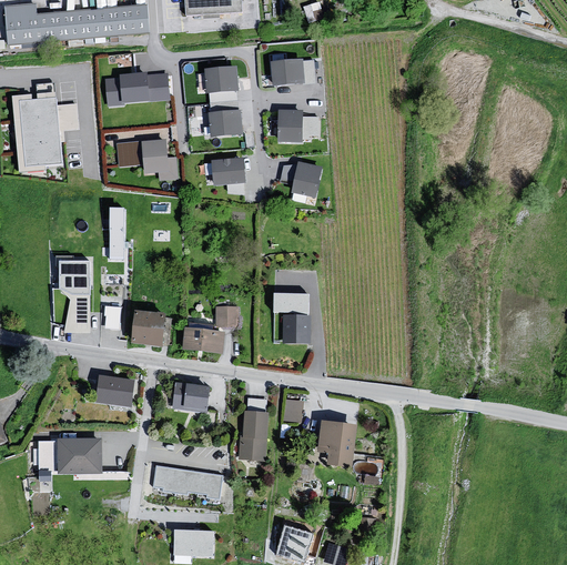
[(184,0),(185,16),(242,12),(240,0),(184,0)]
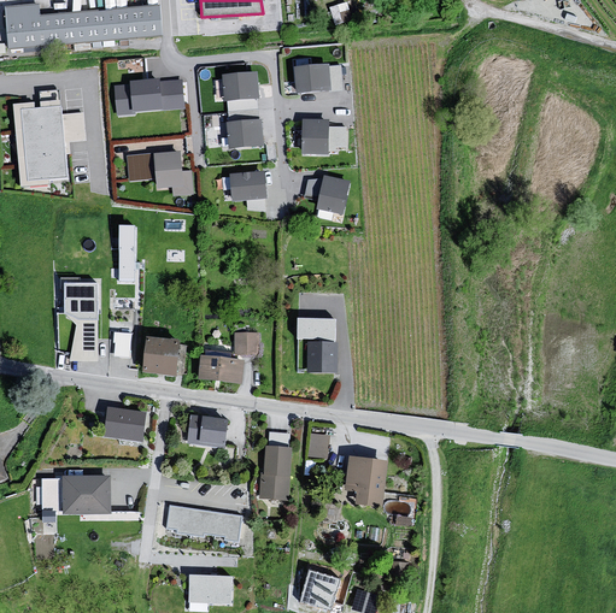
[(4,7),(6,49),(163,36),(159,7),(40,17),(39,5),(4,7)]
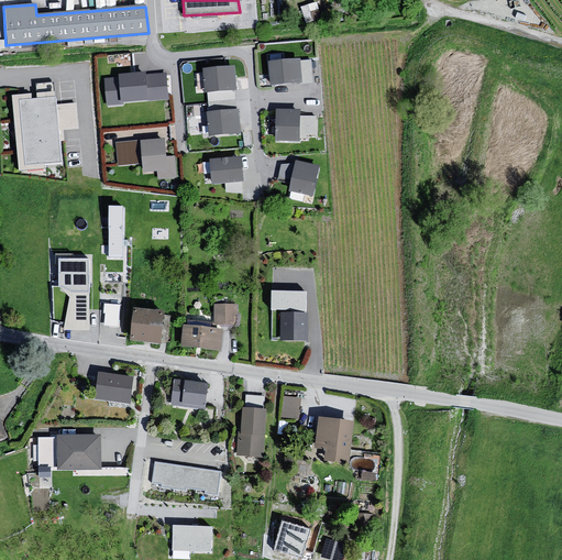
[(310,56),(268,59),(270,84),(312,80),(310,56)]
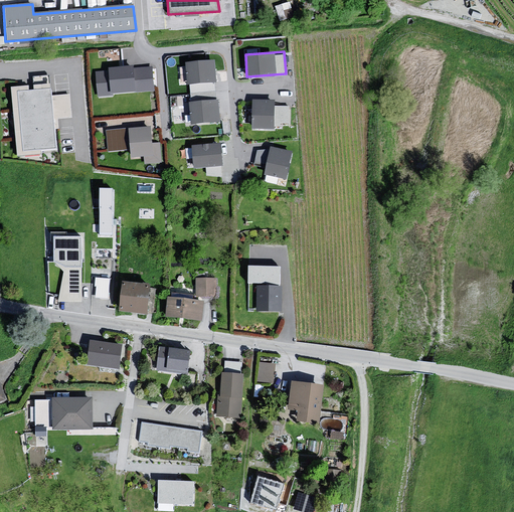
[(213,57),(185,60),(187,83),(216,80),(213,57)]
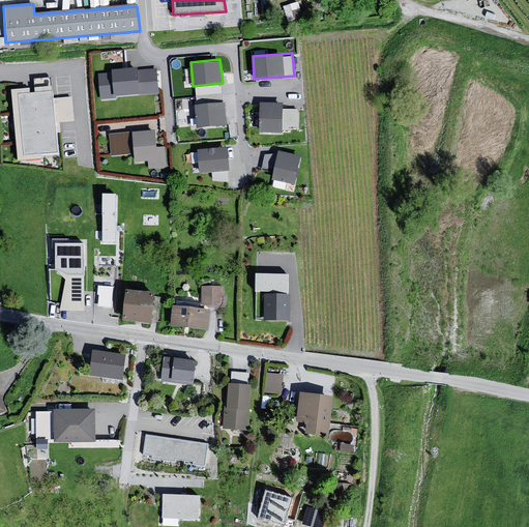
[(156,66),(98,70),(100,96),(158,91),(156,66)]
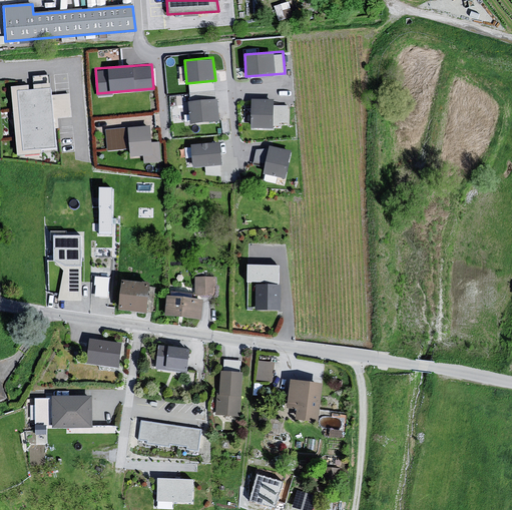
[(50,87),(17,90),(23,149),(56,146),(50,87)]
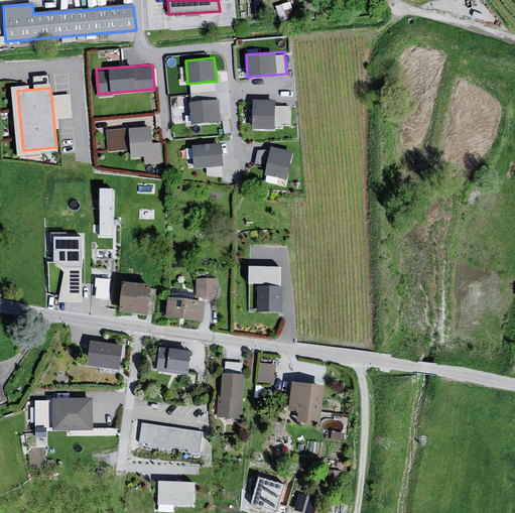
[(219,98),(189,101),(191,123),(221,120),(219,98)]
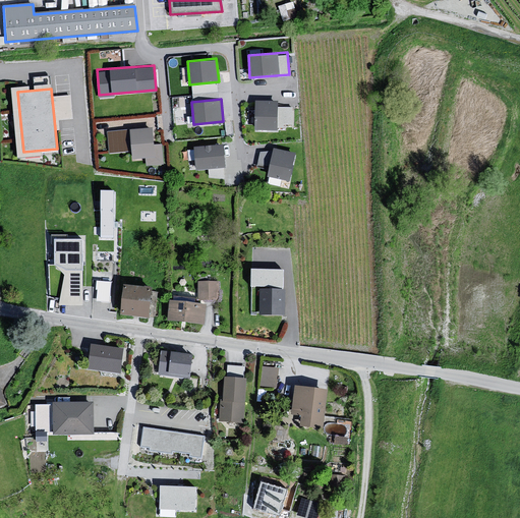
[(278,99),(255,99),(254,128),(277,129),(278,99)]
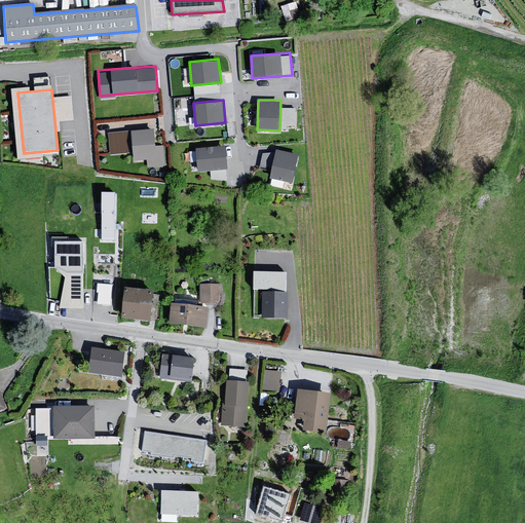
[(153,127),(108,131),(110,152),(132,150),(133,159),(147,158),(147,164),(163,163),(162,143),(155,143),(153,127)]
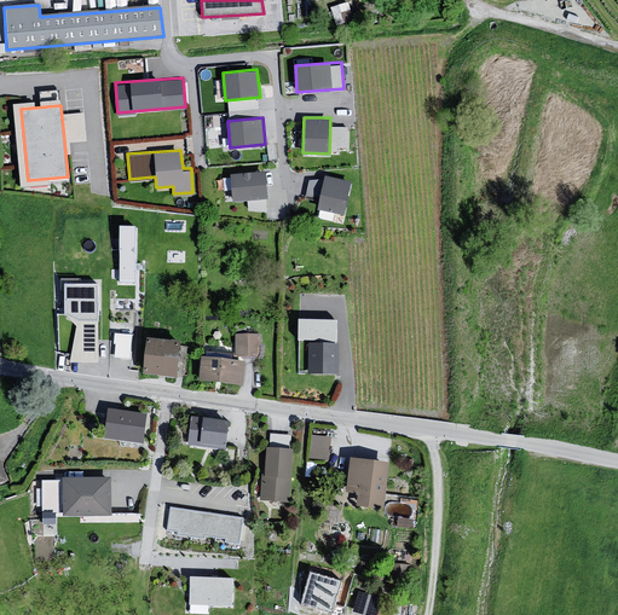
[(267,197),(265,168),(229,172),(231,199),(267,197)]
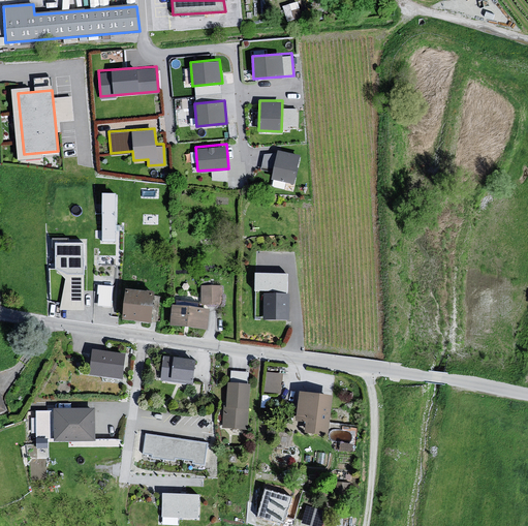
[(273,163),(274,149),(264,149),(262,163),(273,163)]
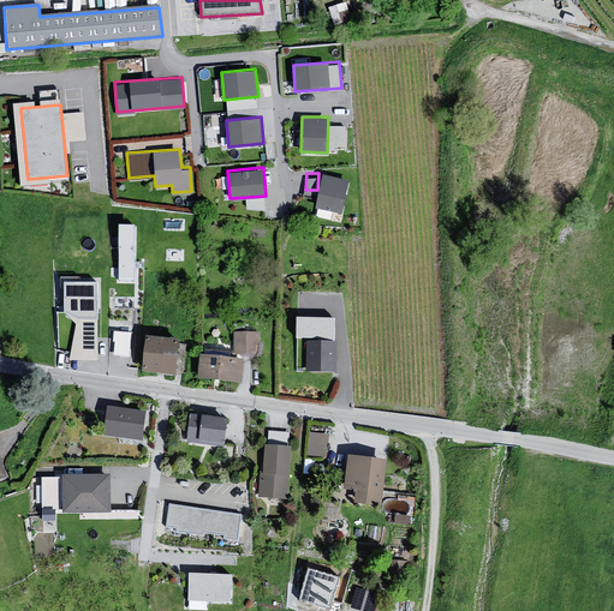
[(349,178),(322,173),(315,205),(341,211),(349,178)]
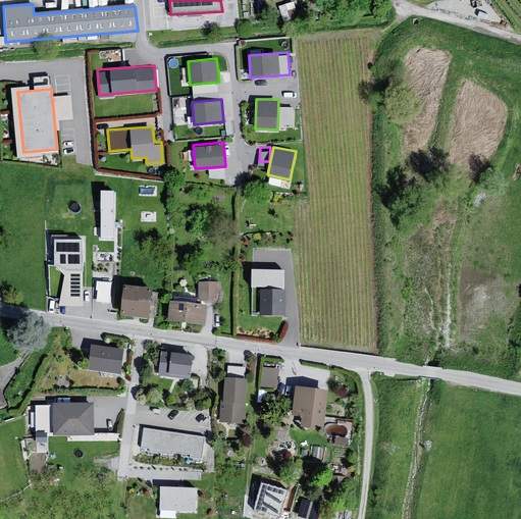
[(115,192),(100,192),(99,240),(113,241),(115,192)]
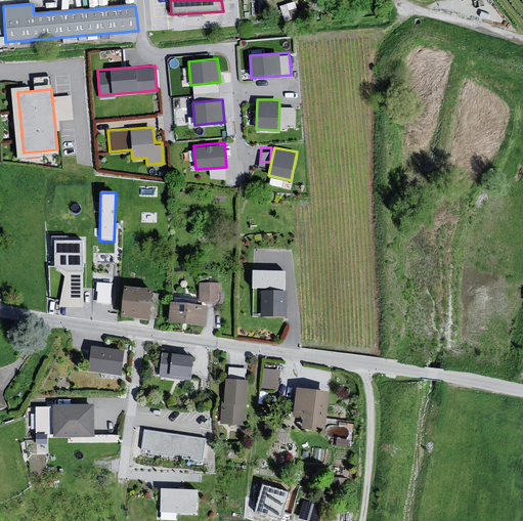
[(82,240),(54,239),(55,263),(66,269),(82,269),(82,240)]
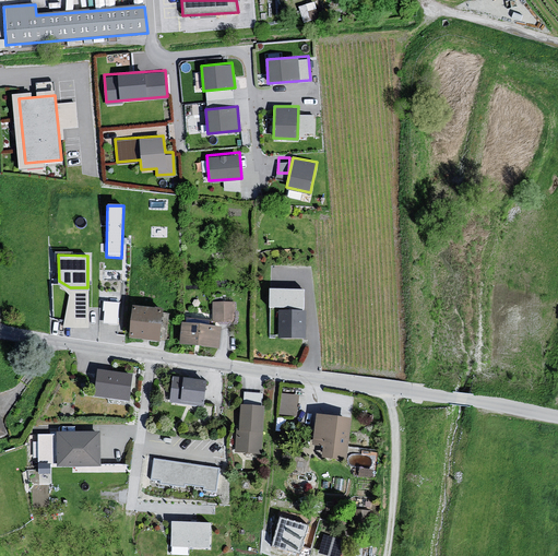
[(305,287),(270,286),(269,305),(304,306),(305,287)]
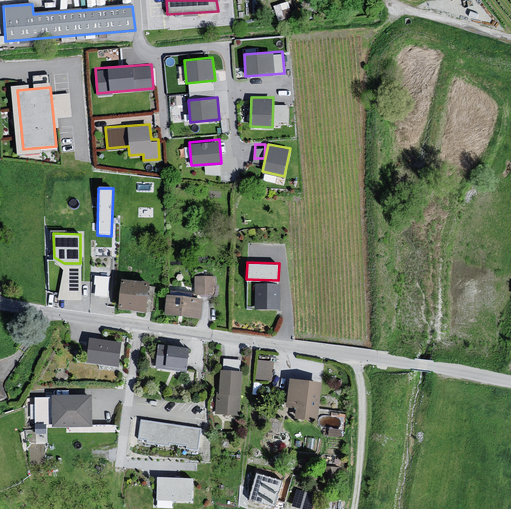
[(94,291),(108,292),(108,271),(94,271),(94,291)]
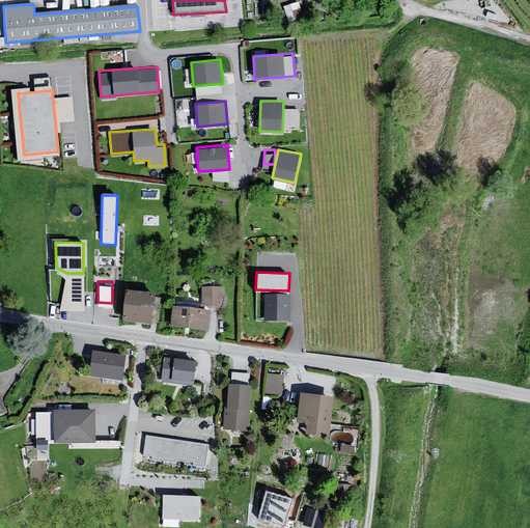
[(220,287),(200,286),(201,305),(219,305),(220,287)]
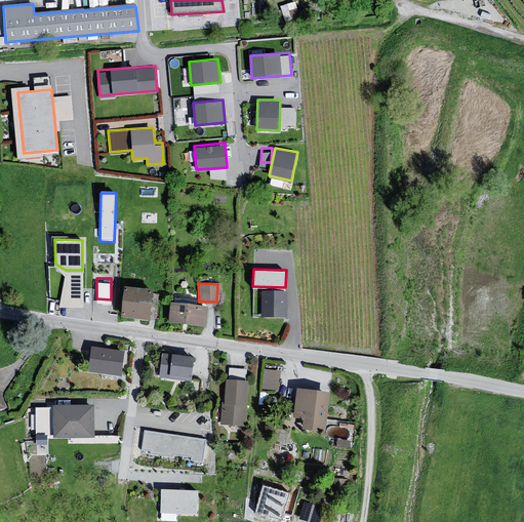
[(152,290),(123,288),(120,316),(149,321),(152,290)]
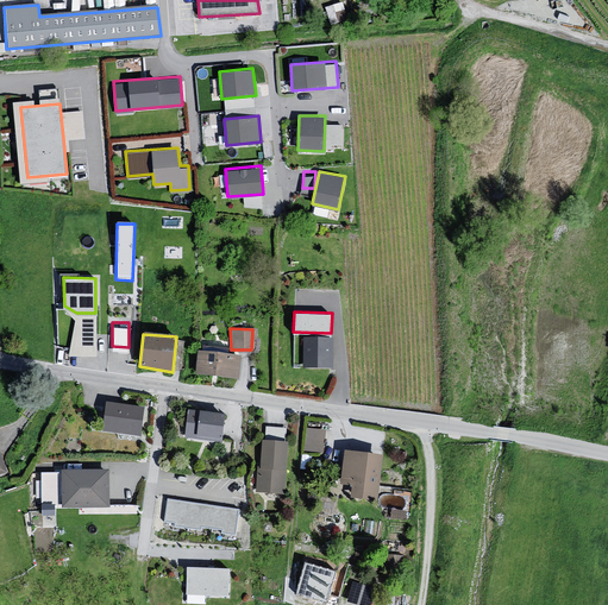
[(333,336),(304,336),(302,367),(333,367),(333,336)]
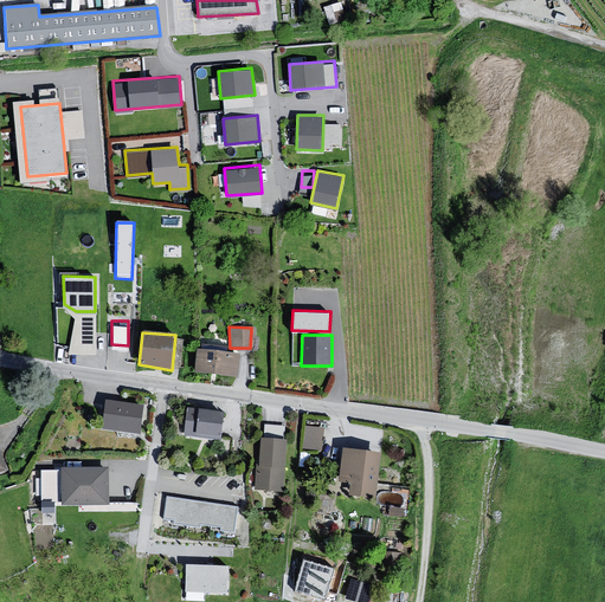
[(193,371),(237,376),(238,354),(197,349),(193,371)]
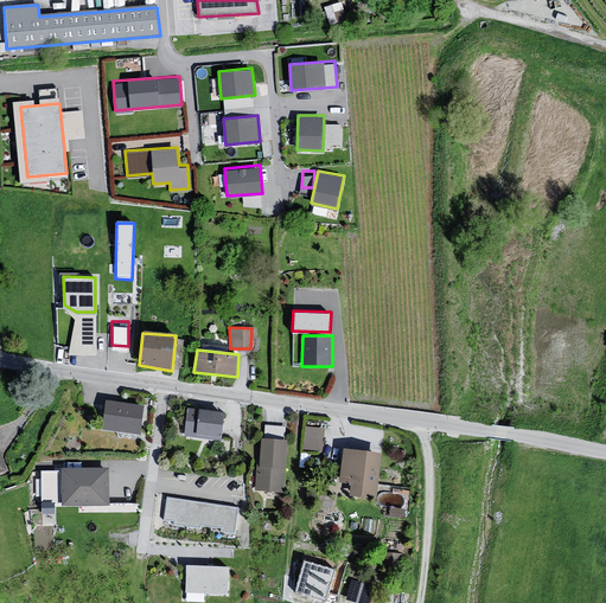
[(145,405),(104,401),(100,429),(139,434),(145,405)]
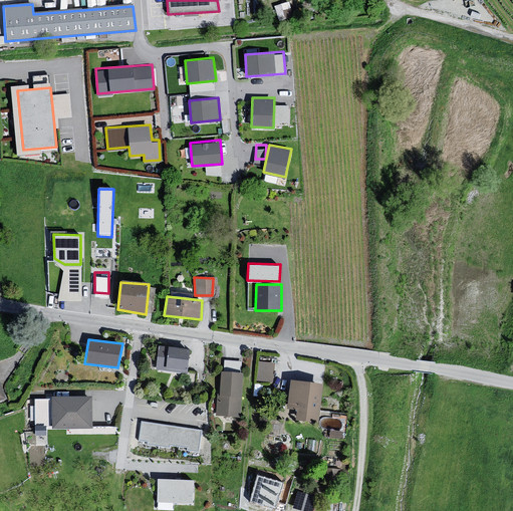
[(188,349),(157,345),(155,367),(185,372),(188,349)]
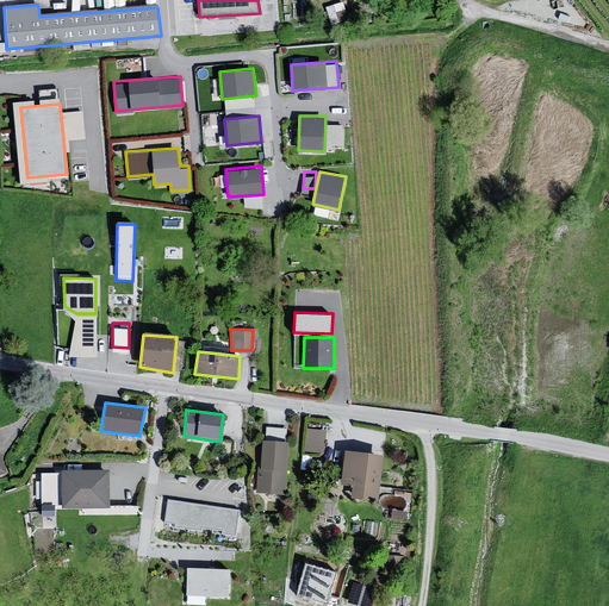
[(304,445),(323,448),(327,425),(306,422),(304,445)]
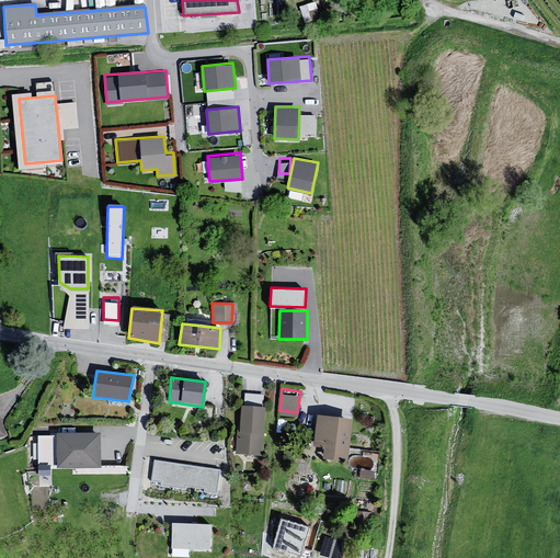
[(263,398),(263,389),(244,389),(244,398),(263,398)]
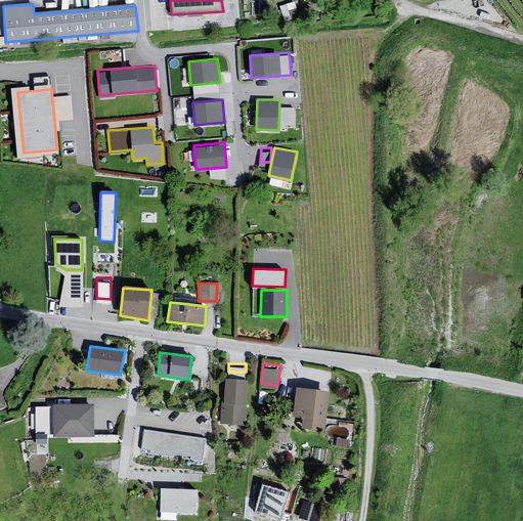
[(247,381),(224,379),(219,423),(244,426),(247,381)]
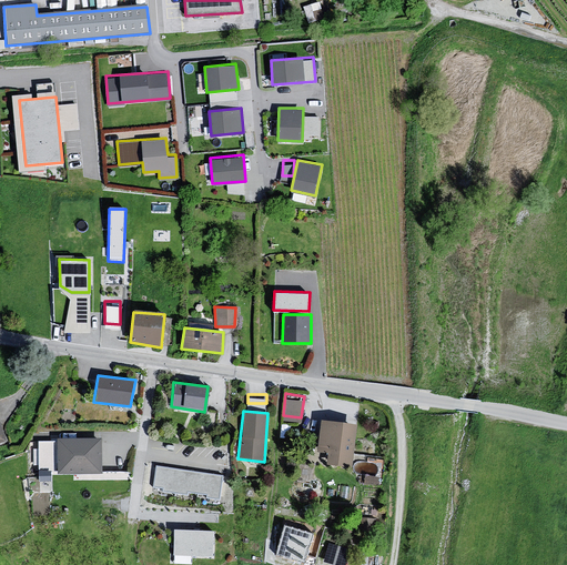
[(356,425),(321,421),(316,451),(327,453),(325,463),(351,467),(356,425)]
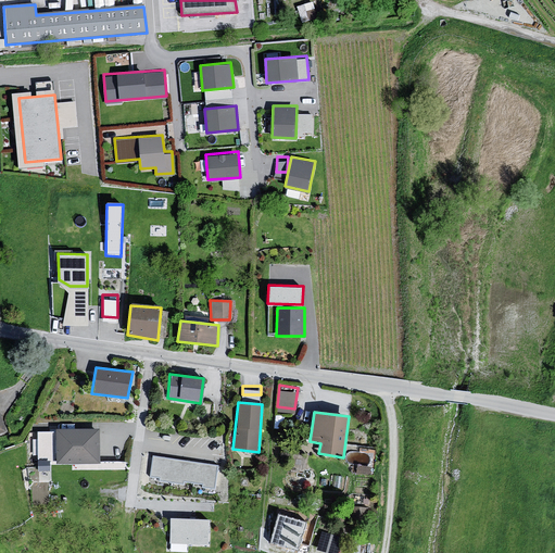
[(99,463),(99,429),(55,429),(57,463),(99,463)]
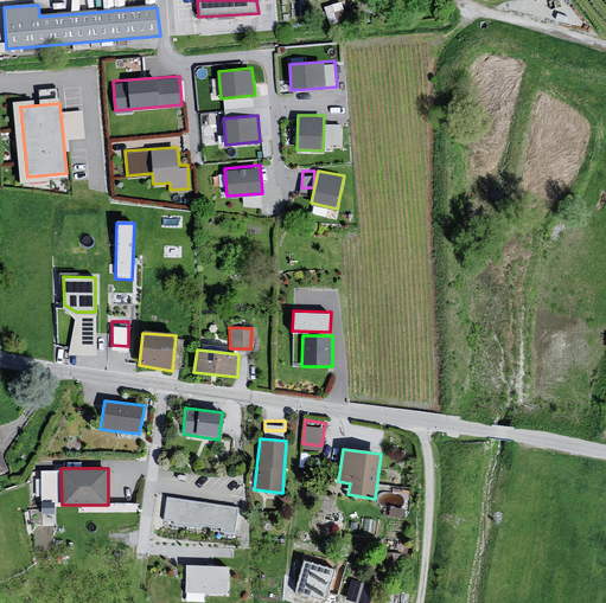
[(240,507),(167,496),(165,519),(237,536),(240,507)]
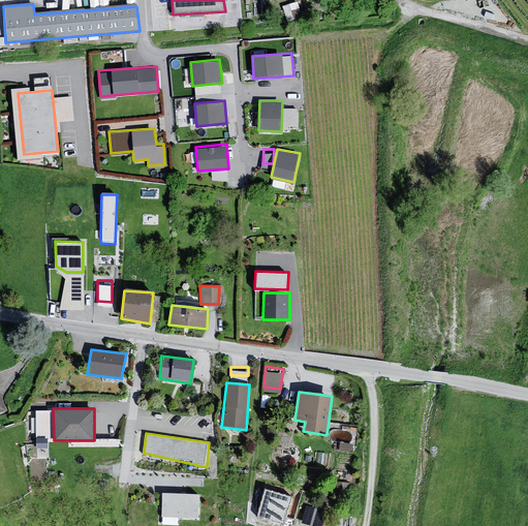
[(292,495),(265,488),(257,514),(284,522),(292,495)]
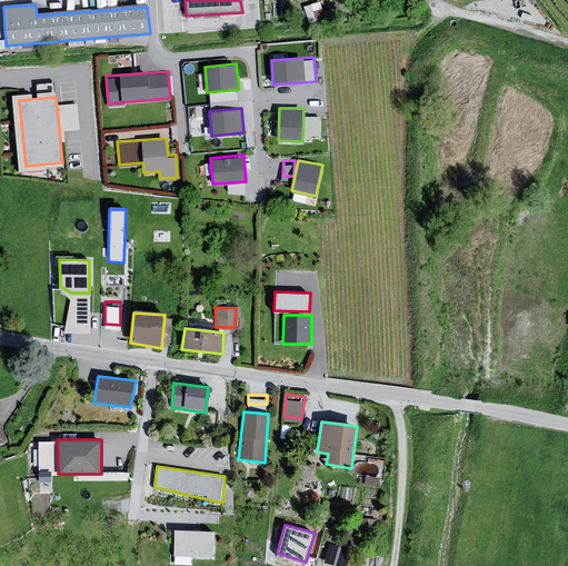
[(215,530),(173,528),(172,554),(212,556),(215,530)]
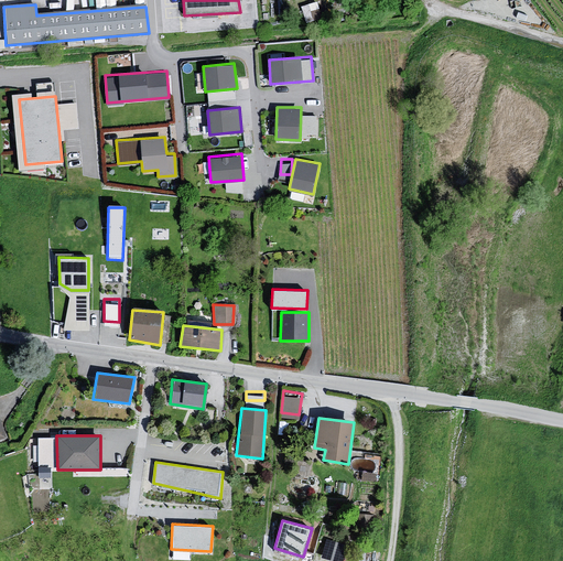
[(321,552),(340,558),(346,539),(326,532),(321,552)]
